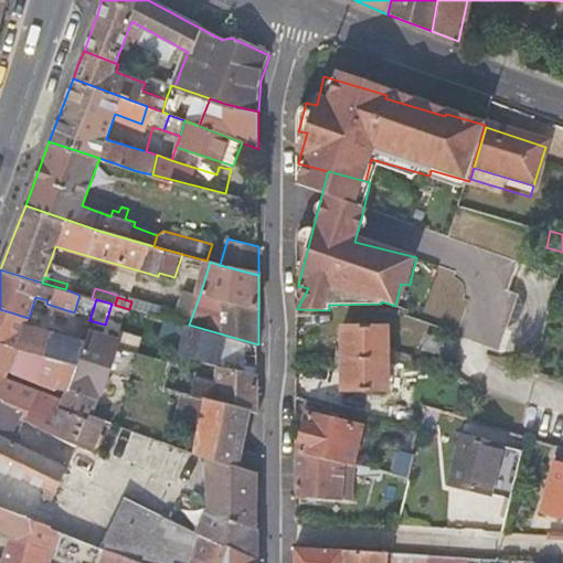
[(0,340),(45,356),(52,333),(25,326),(29,318),(0,309),(0,340)]
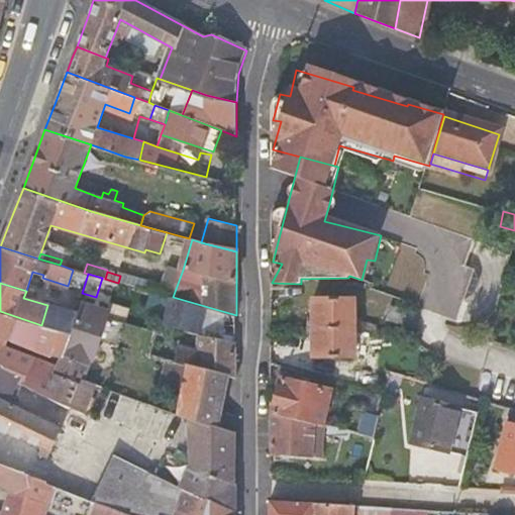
[(76,313),(78,314),(73,333),(97,340),(114,345),(116,337),(102,333),(111,302),(96,297),(82,293),(76,313)]
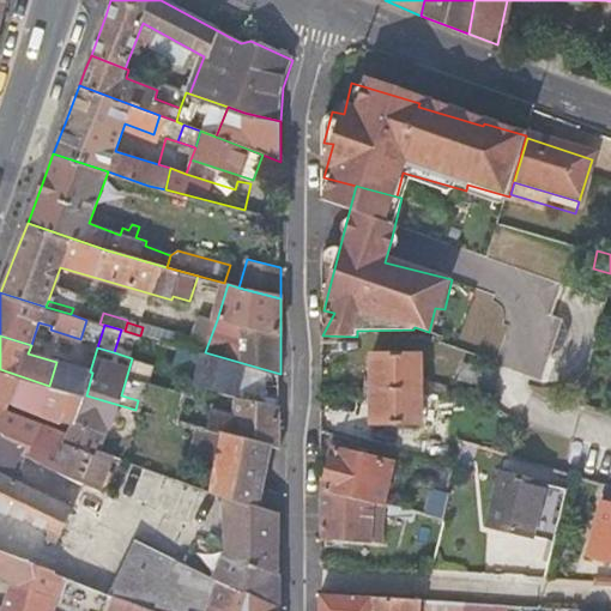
[(195,381),(239,393),(247,364),(205,352),(195,381)]
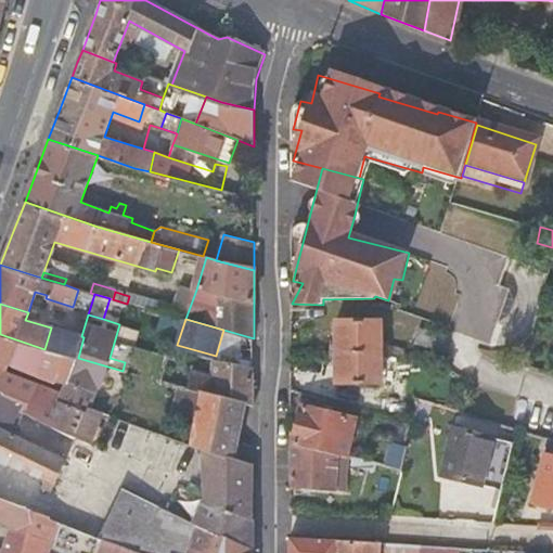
[(381,344),(381,321),(337,321),(337,381),(380,381),(381,357),(391,357),(390,344),(381,344)]
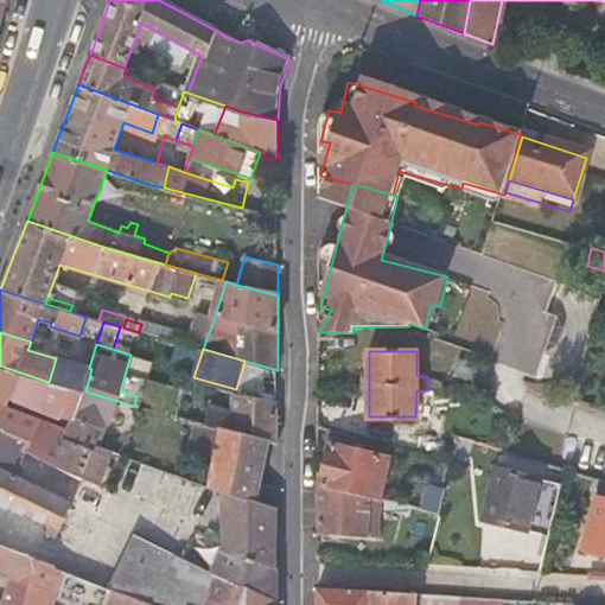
[(494,368),(464,356),(458,373),(488,383),(494,368)]
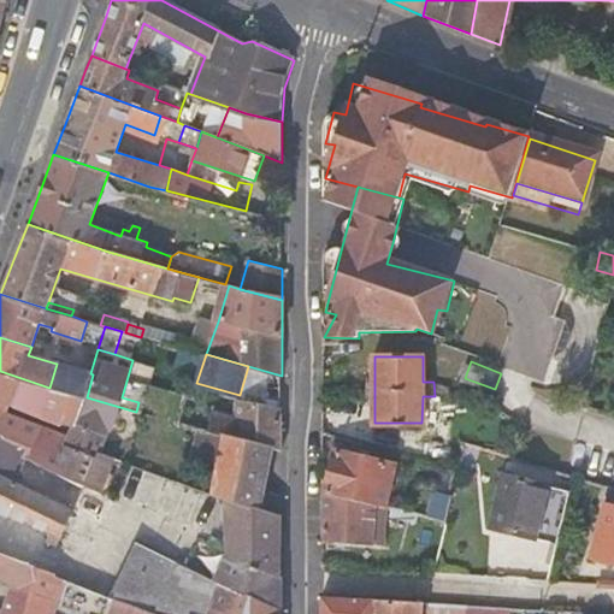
[(90,373),(57,364),(49,388),(87,401),(87,397),(93,375),(90,373)]
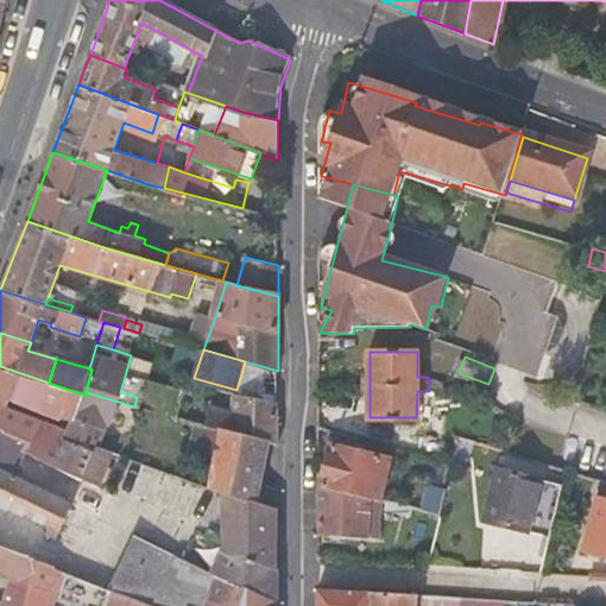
[(0,398),(10,402),(62,421),(63,418),(71,421),(73,420),(105,428),(114,401),(86,392),(86,396),(49,383),(0,366),(0,398)]
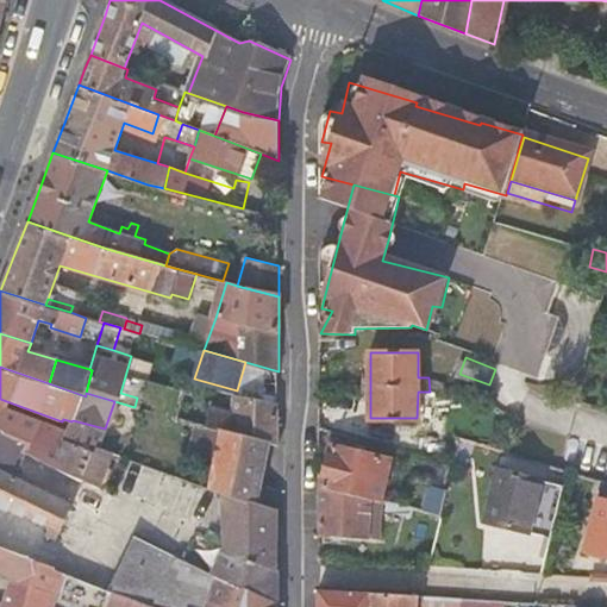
[(230,413),(225,407),(211,405),(205,426),(223,431),(268,443),(277,445),(279,402),(236,392),(230,413)]
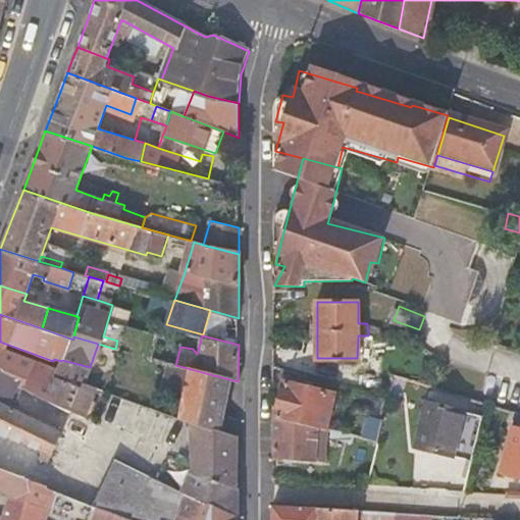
[(0,369),(24,380),(22,386),(69,412),(70,411),(86,418),(97,390),(84,384),(83,388),(55,378),(56,374),(50,372),(51,368),(5,351),(8,345),(0,342),(0,369)]
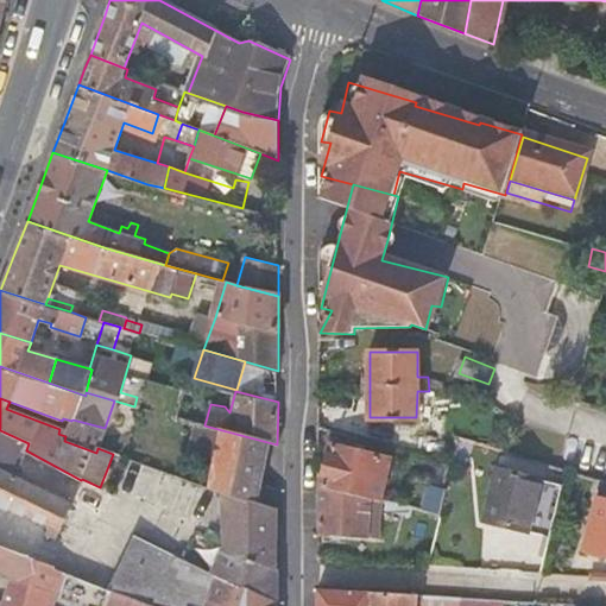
[(65,436),(64,441),(96,453),(98,448),(105,428),(73,420),(71,421),(65,436)]
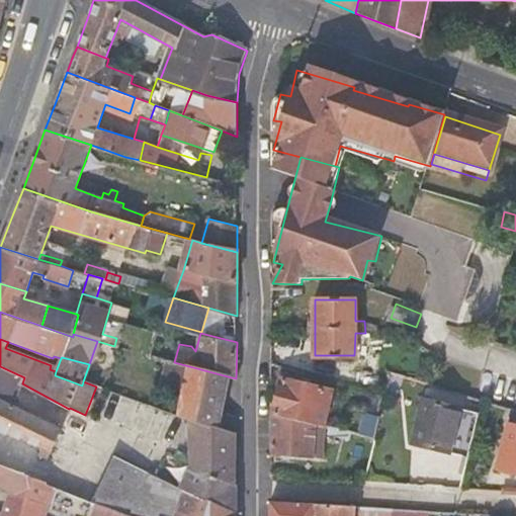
[(24,377),(0,366),(0,400),(11,406),(22,383),(24,377)]
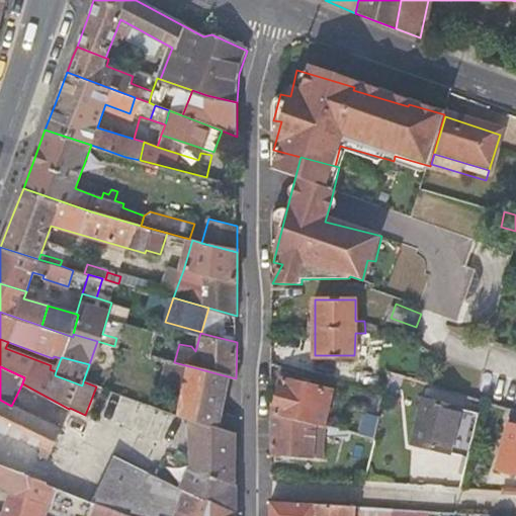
[(228,376),(189,366),(180,416),(189,419),(236,435),(236,416),(221,412),(228,376)]
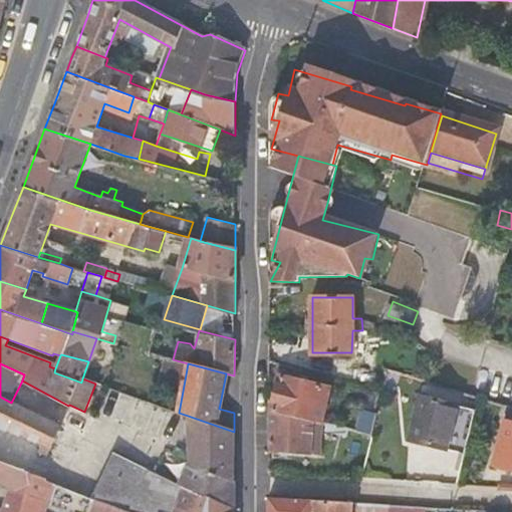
[(271,410),(314,421),(320,423),(321,421),(329,389),(280,375),(271,410)]
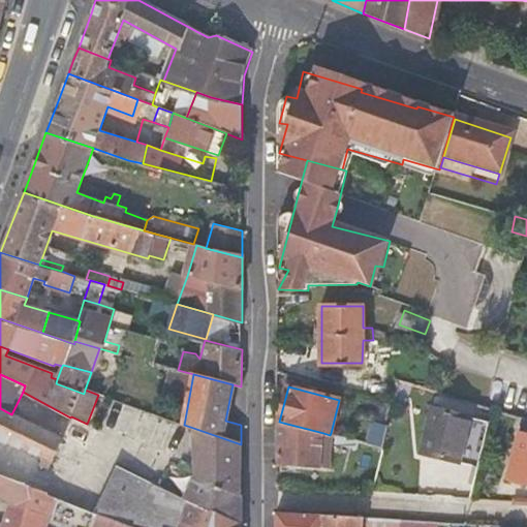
[(464,407),(426,404),(423,447),(462,450),(464,407)]
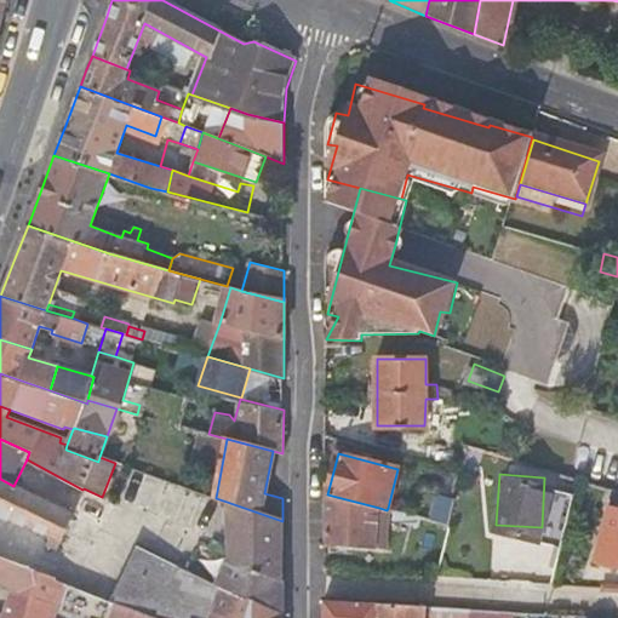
[(0,516),(61,541),(73,515),(13,486),(0,479),(0,516)]
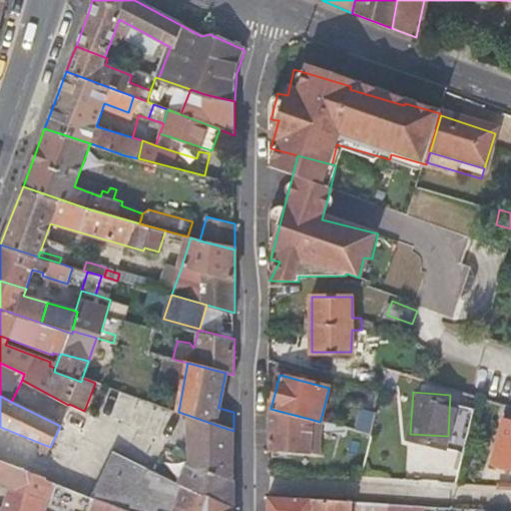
[(270,409),(270,449),(312,451),(314,420),(271,409),(270,409)]
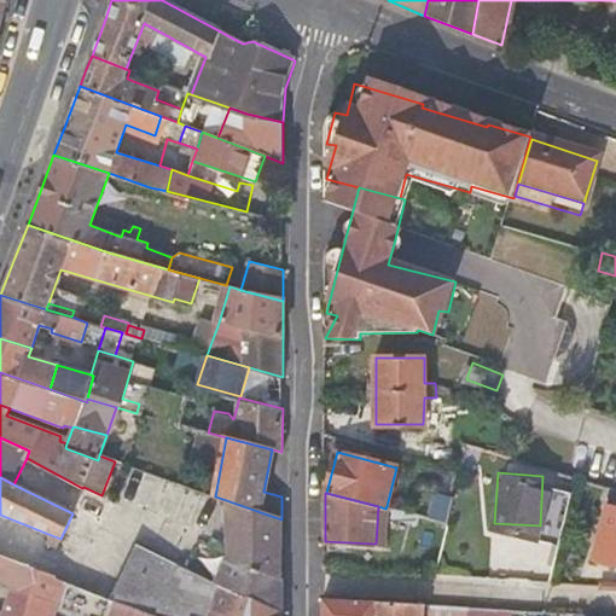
[(449,522),(454,497),(439,493),(433,518),(449,522)]
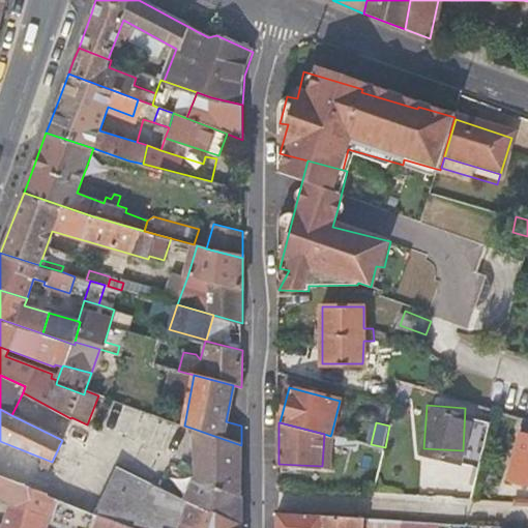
[(194,429),(197,476),(241,497),(241,445),(194,429)]
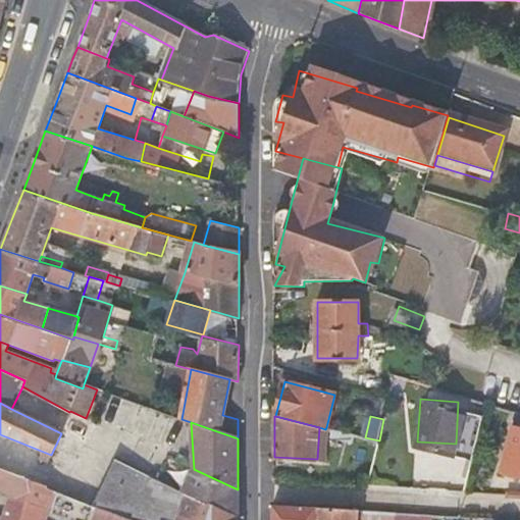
[(519,424),(498,423),(495,470),(519,471),(519,424)]
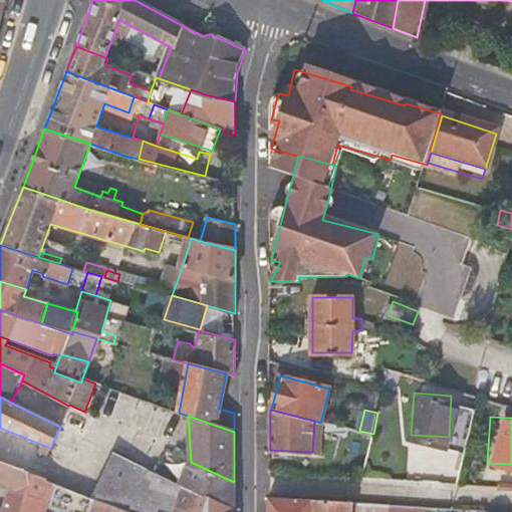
[(323,429),(323,422),(321,421),(320,423),(314,421),(312,452),(321,453),(323,429)]
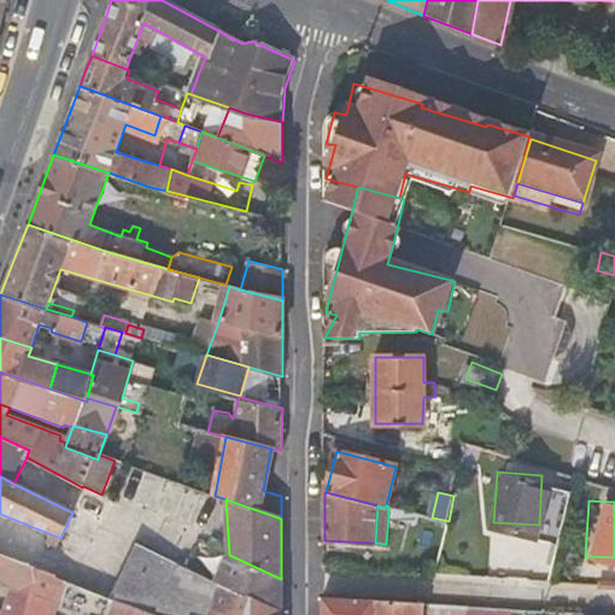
[(388,515),(406,519),(409,511),(388,507),(388,515)]
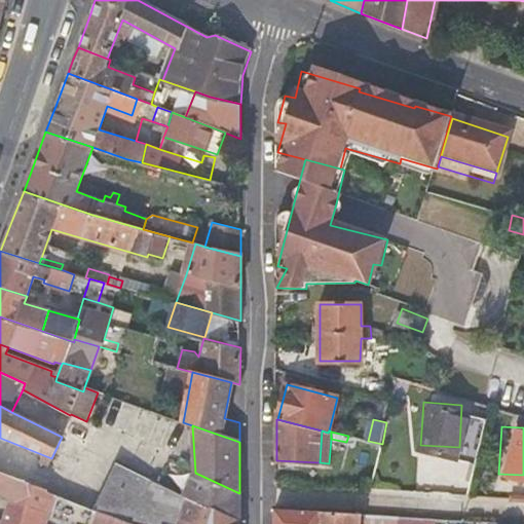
[(180,523),(188,497),(185,496),(112,461),(95,511),(131,523),(180,523)]
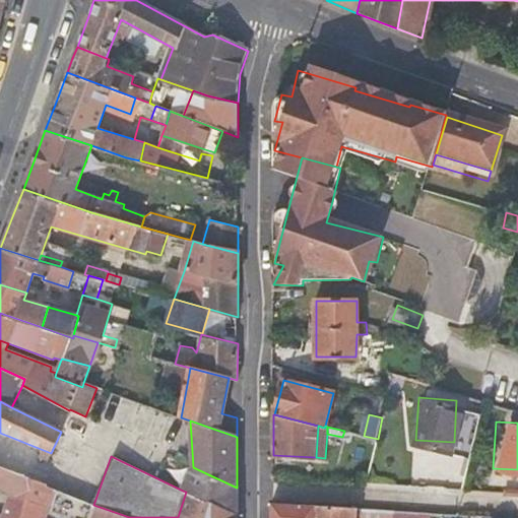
[(237,488),(193,467),(183,491),(186,492),(237,516),(237,488)]
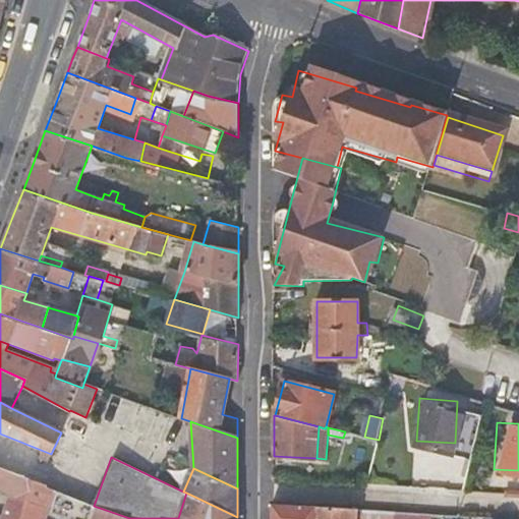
[(0,518),(40,518),(50,489),(0,469),(0,518)]
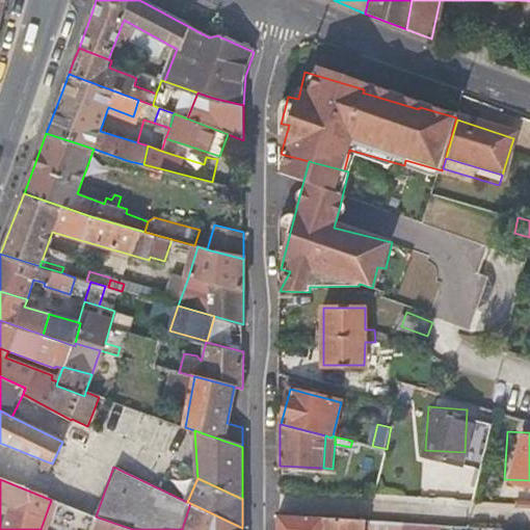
[(241,529),(242,528),(190,503),(182,529),(241,529)]
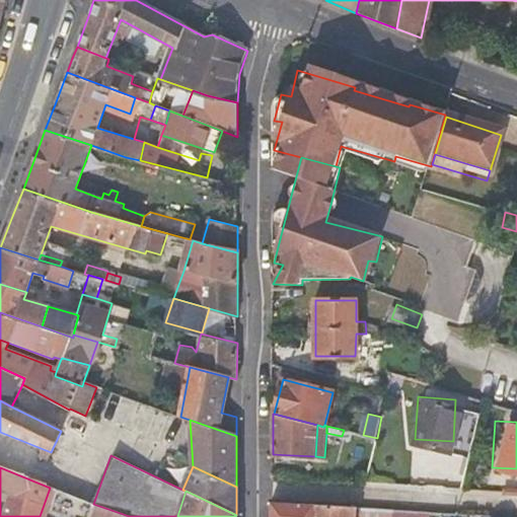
[(352,516),(353,506),(273,501),(273,516),(352,516)]
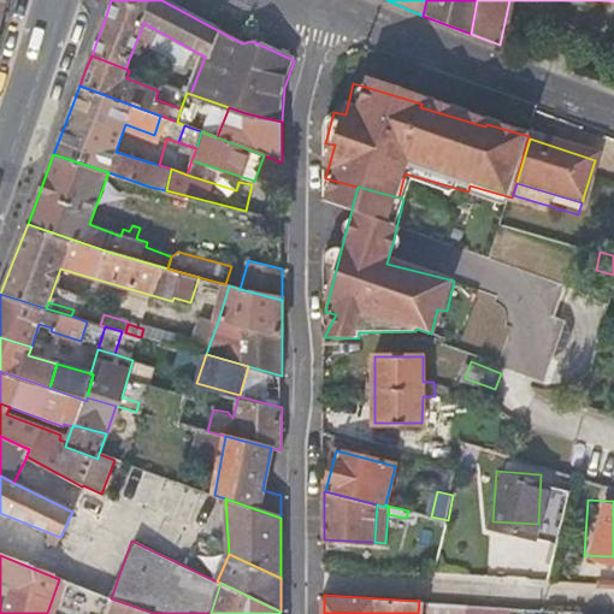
[(427,600),(426,613),(514,613),(515,603),(427,600)]
